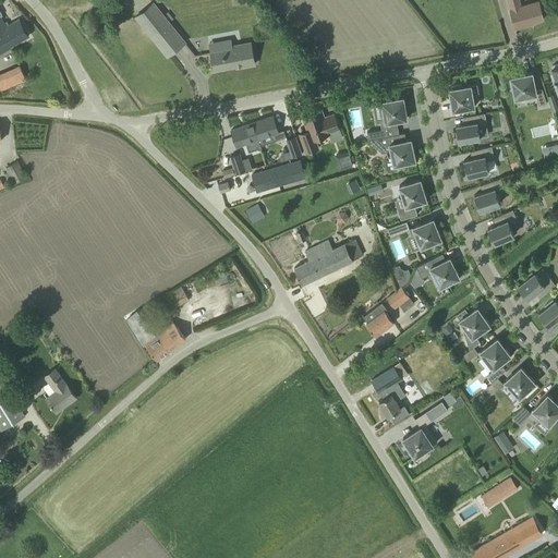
[(544,19),(542,11),(538,1),(521,7),(519,0),(508,0),(511,9),(510,9),(516,28),(534,23),(533,22),(544,19)]
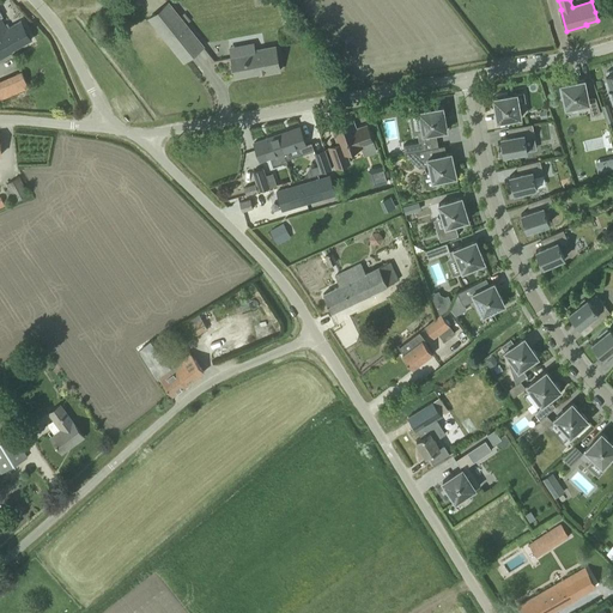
[(169,2),(149,18),(184,62),(204,46),(169,2)]
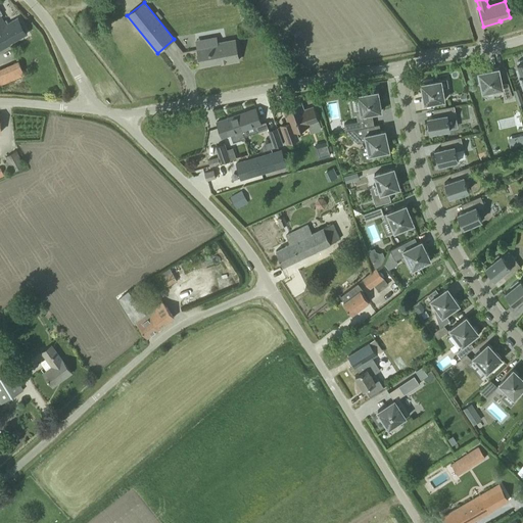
[(0,50),(10,45),(9,43),(27,34),(18,17),(8,24),(6,20),(4,21),(0,14),(0,50)]
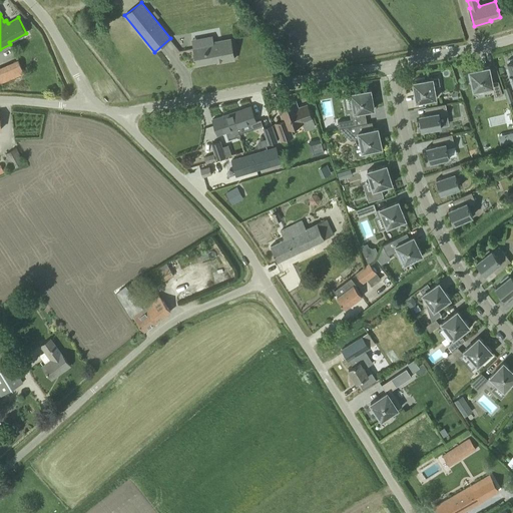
[(193,47),(194,48),(197,64),(222,59),(222,61),(234,58),(230,38),(213,41),(214,43),(193,47)]
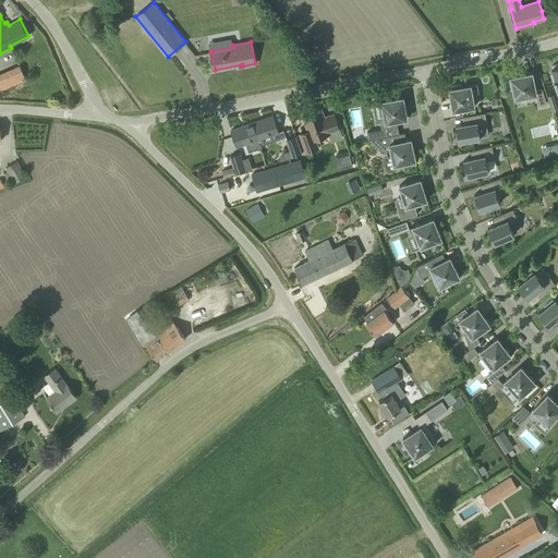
[(20,64),(0,72),(0,89),(26,80),(20,64)]
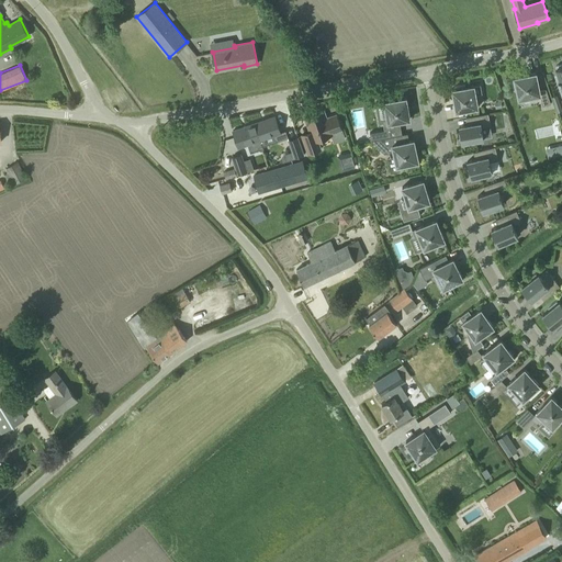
[(515,79),(513,80),(515,91),(517,90),(518,99),(540,94),(542,105),(551,103),(546,89),(539,90),(536,72),(514,77),(515,79)]
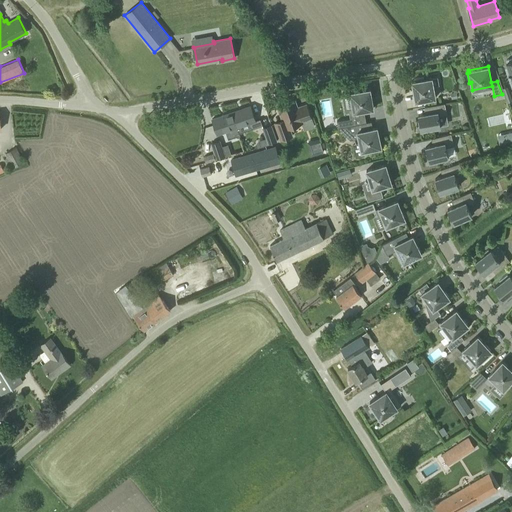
[(412,81),(414,94),(415,101),(435,98),(432,78),(424,79),(423,77),(414,79),(414,81),(412,81)]
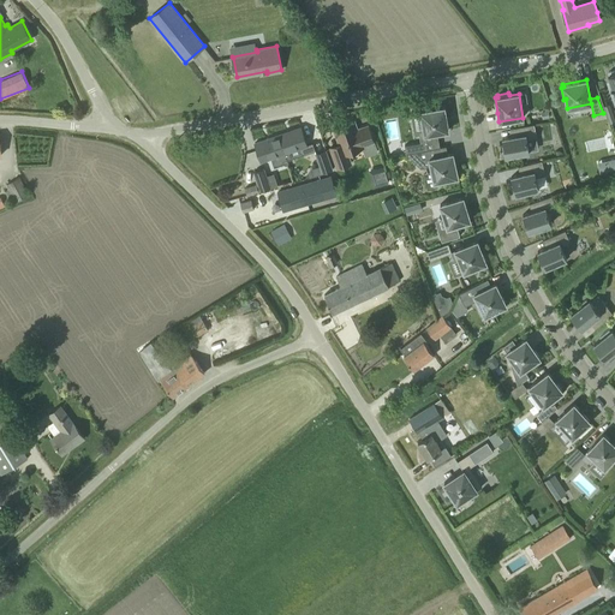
[(421,111),(424,135),(448,131),(445,107),(442,107),(441,105),(430,107),(430,109),(421,111)]
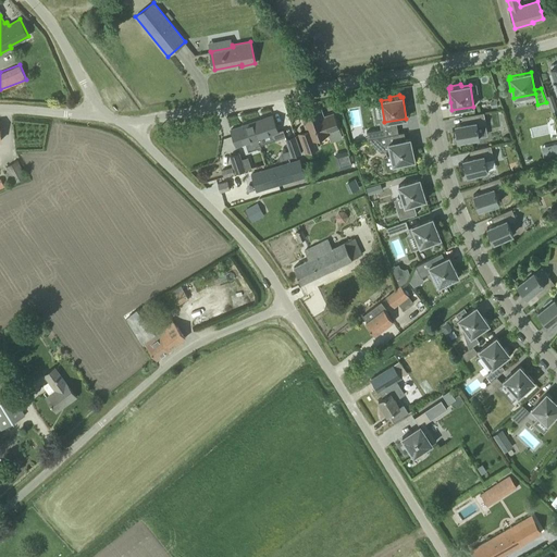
[(329,134),(329,132),(338,128),(333,113),(323,118),(321,110),(302,116),(306,127),(307,126),(308,130),(307,131),(299,134),(306,152),(318,148),(314,138),(320,137),(322,137),(325,136),(326,135),(326,134),(329,134)]
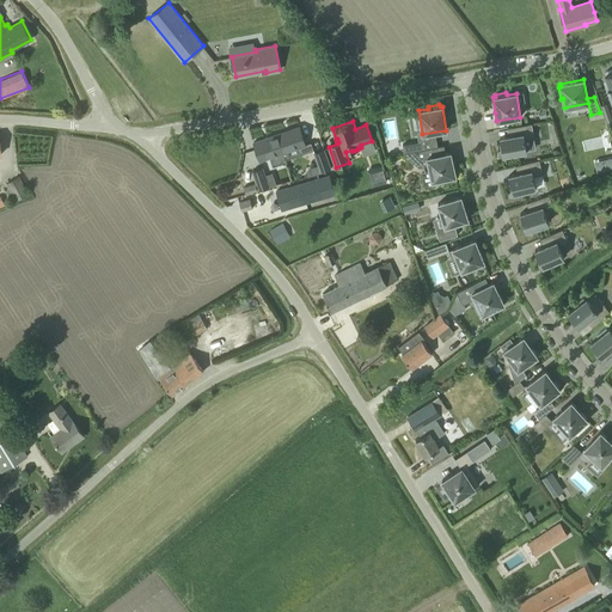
[(525,140),(534,138),(531,123),(508,128),(513,128),(514,135),(500,138),(501,145),(500,145),(501,153),(502,152),(503,154),(512,153),(513,155),(525,153),(524,151),(526,151),(525,140)]
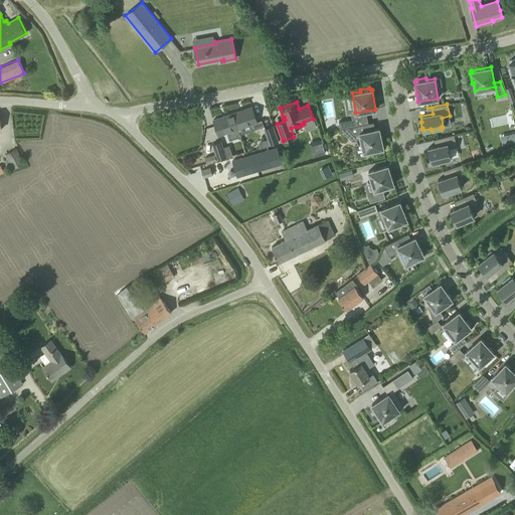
[(258,122),(251,107),(233,113),(238,129),(258,122)]
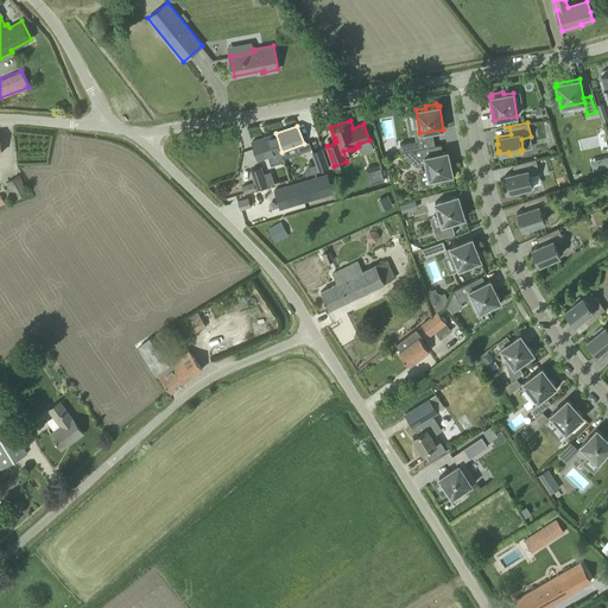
[(282,152),(276,133),(252,141),(258,159),(267,156),(271,165),(284,160),(282,152)]
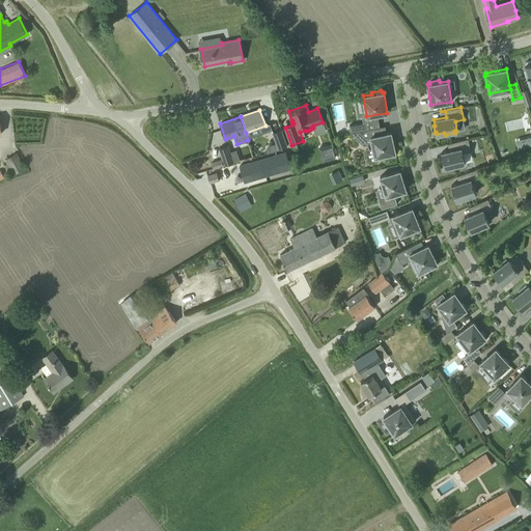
[(367,122),(363,122),(350,126),(351,133),(362,131),(369,130),(367,122)]
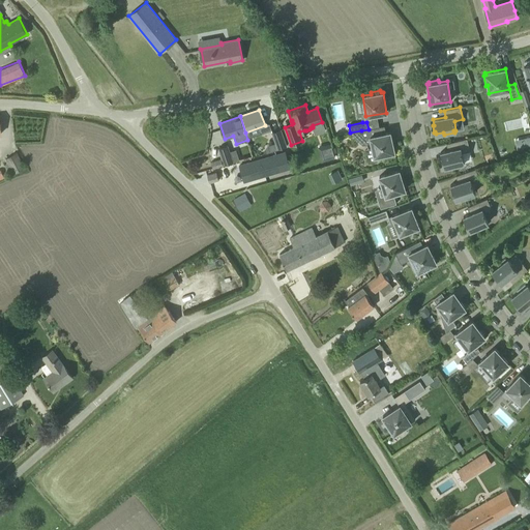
[(281,129),(272,133),(275,143),(267,146),(266,149),(267,152),(277,149),(287,146),(281,129)]
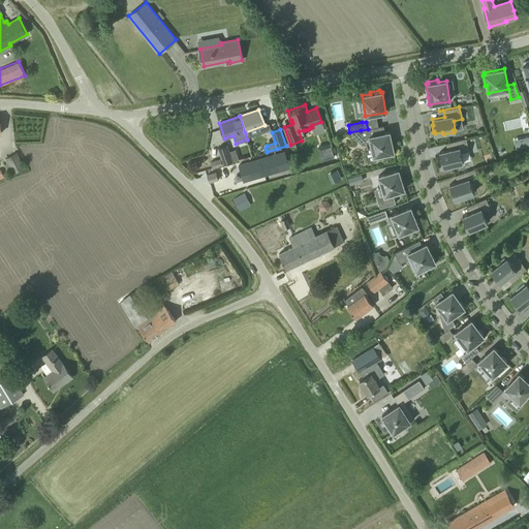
[(369,136),(368,129),(361,130),(349,132),(362,145),(371,143),(369,136)]
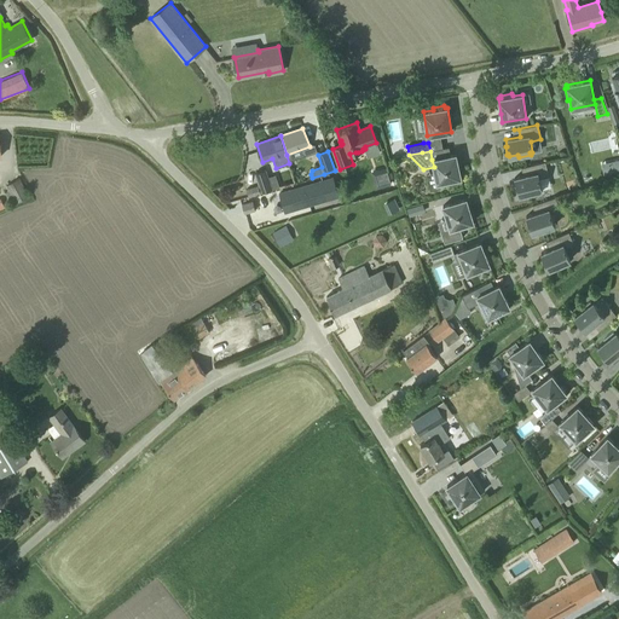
[(432,160),(434,167),(435,173),(437,183),(441,181),(446,180),(447,183),(458,180),(458,178),(461,178),(458,167),(456,167),(455,163),(457,162),(456,154),(432,160)]
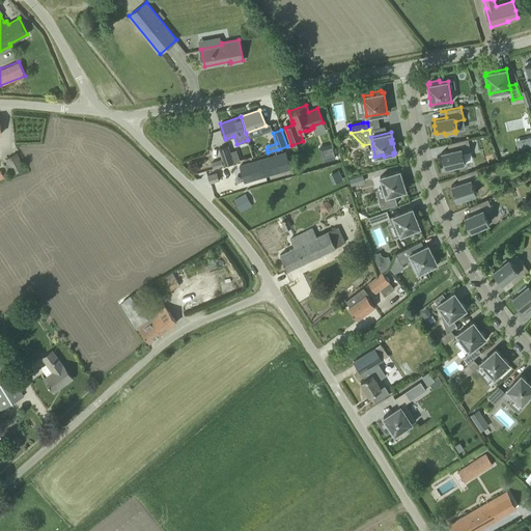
[(447,143),(447,144),(451,143),(453,149),(441,152),(443,159),(442,160),(443,166),(444,165),(445,167),(453,166),(453,167),(464,165),(463,163),(465,163),(463,154),(471,151),(468,139),(447,143)]
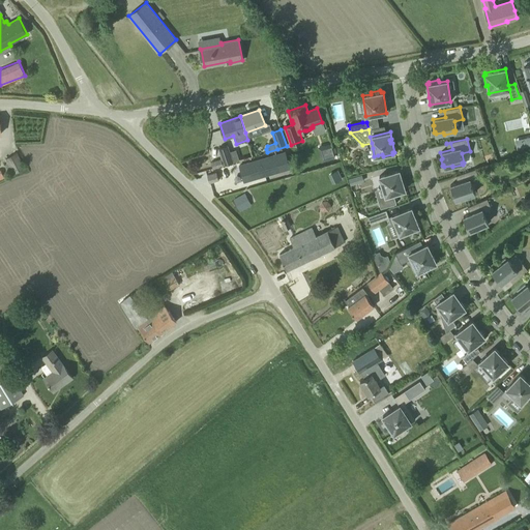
[(318,147),(321,156),(333,153),(331,143),(318,147)]
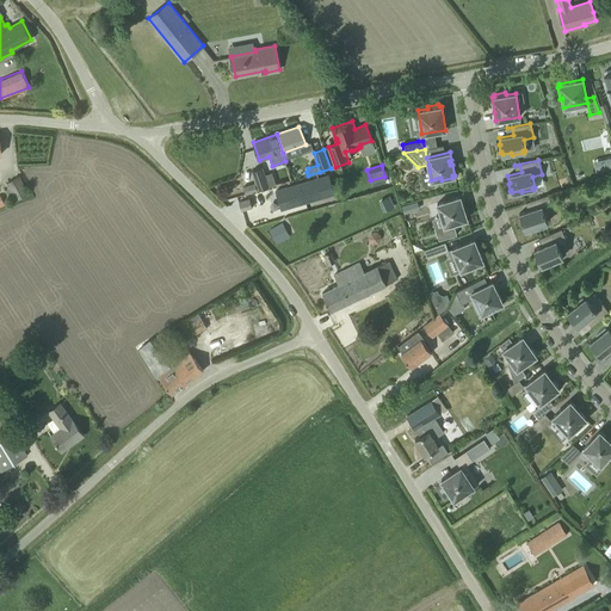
[(272,172),(265,176),(263,167),(252,171),(258,190),(269,186),(276,185),(272,172)]
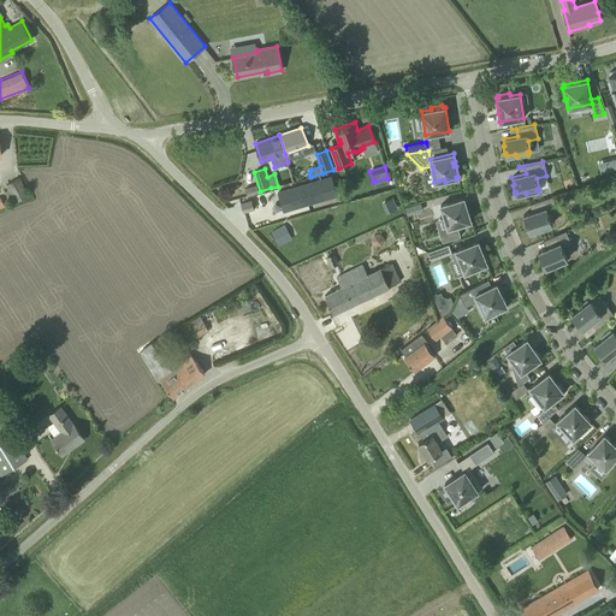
[(6,184),(10,190),(5,193),(11,203),(29,194),(19,178),(6,184)]
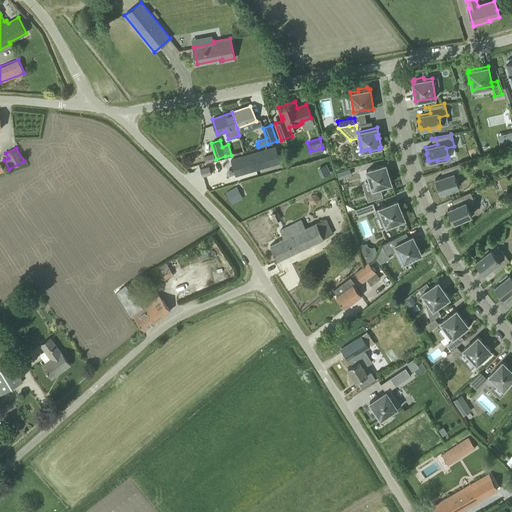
[(238,159),(242,174),(271,165),(266,150),(238,159)]
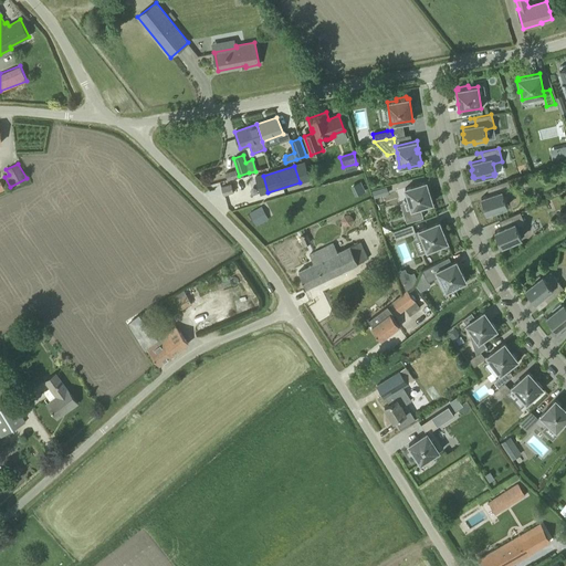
[(236,169),(226,174),(228,179),(238,176),(236,169)]
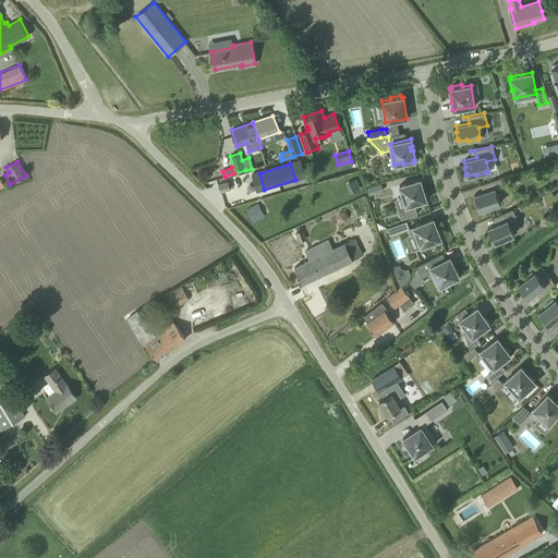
[(356,178),(349,181),(353,191),(361,189),(356,178)]
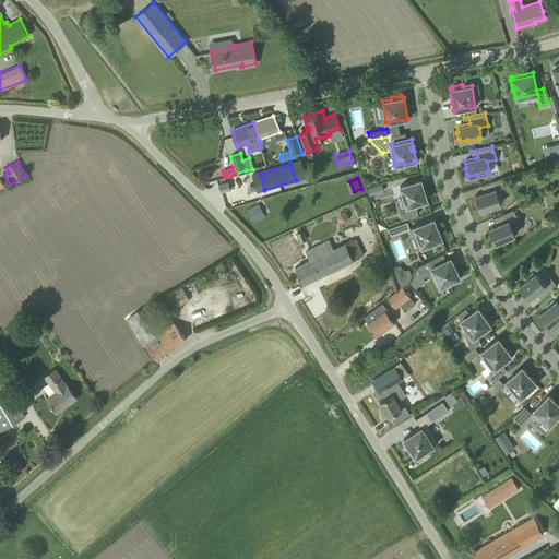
[(488,207),(489,210),(499,206),(499,204),(501,203),(498,193),(506,191),(501,178),(480,186),(485,185),(487,191),(475,195),(477,202),(476,202),(478,209),(479,209),(480,211),(488,207)]
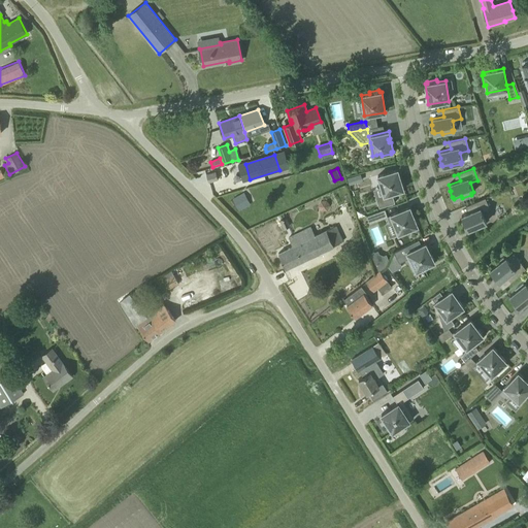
[(392,193),(392,195),(402,192),(401,190),(403,189),(400,179),(398,180),(398,177),(399,176),(397,169),(377,175),(384,195),(392,193)]
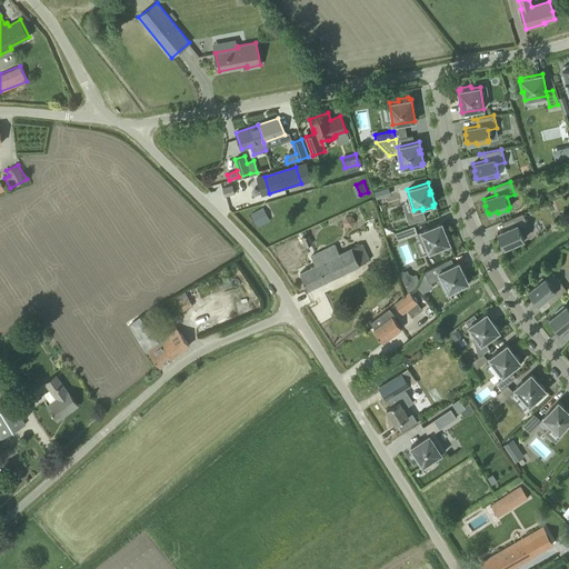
[(235,192),(232,185),(222,188),(225,196),(235,192)]
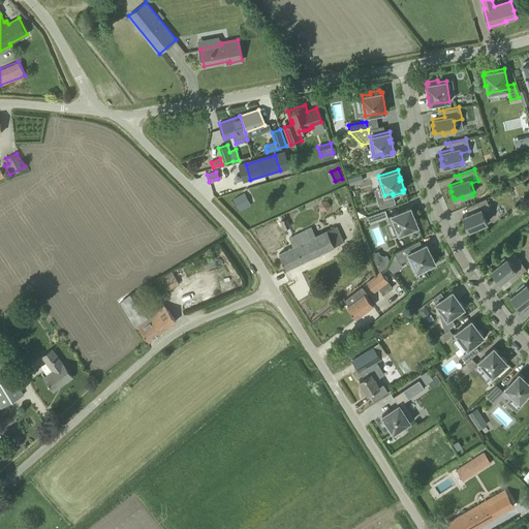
[(240,211),(250,205),(244,193),(232,199),(240,211)]
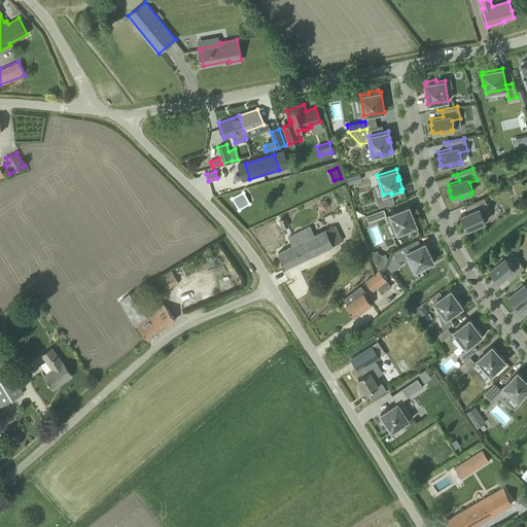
[(489,209),(484,198),(465,206),(469,205),(471,211),(460,215),(463,221),(462,222),(464,227),(465,227),(466,230),(473,226),(475,229),(484,224),(484,222),(486,221),(482,212),(489,209)]
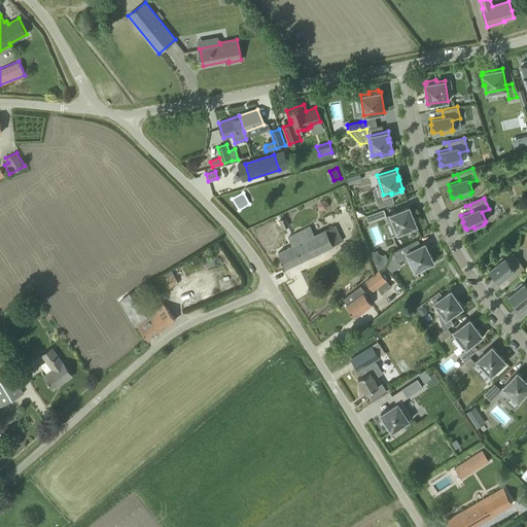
[(318,207),(326,210),(329,202),(321,199),(318,207)]
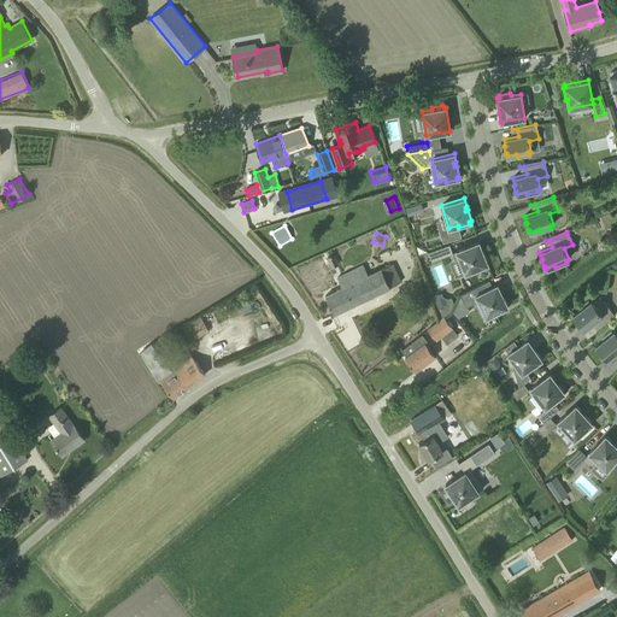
[(457,251),(465,272),(475,269),(475,271),(487,266),(486,265),(488,264),(479,241),(457,251)]
